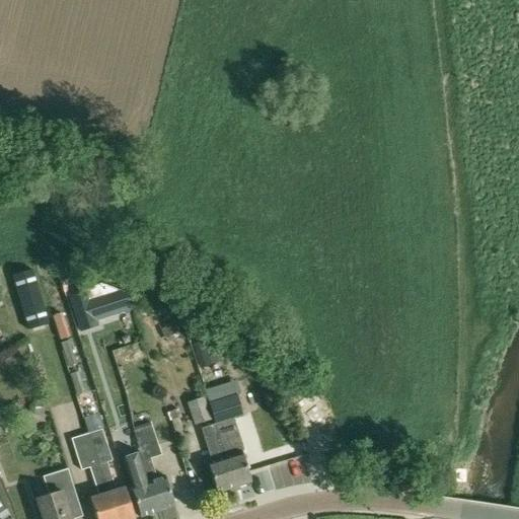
[(29,268),(10,274),(26,327),(47,321),(29,268)]
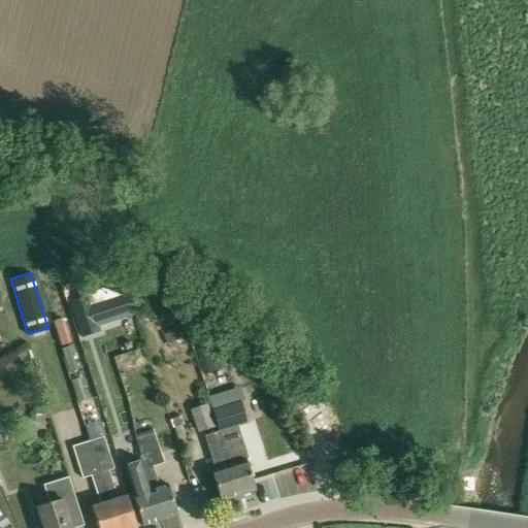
[(101,287),(69,297),(80,333),(99,328),(97,323),(111,318),(101,287)]
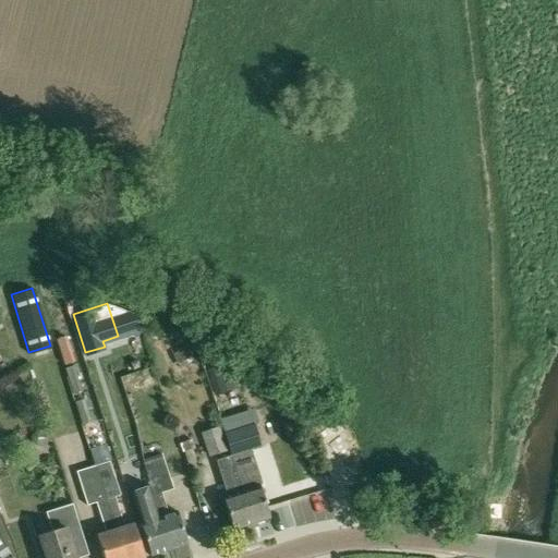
[(137,361),(130,364),(132,371),(140,367),(137,361)]
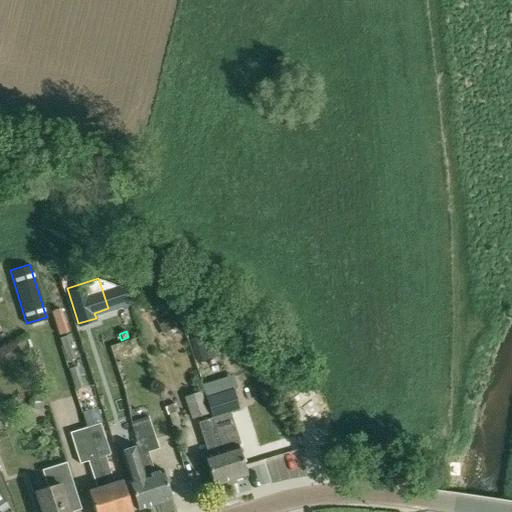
[(209,335),(191,341),(199,364),(216,358),(209,335)]
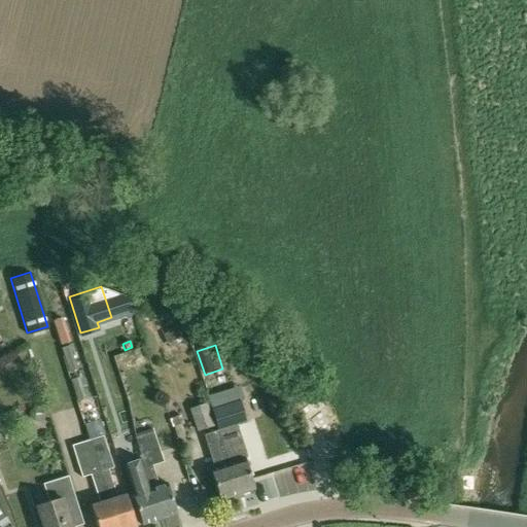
[(140,347),(113,356),(118,373),(146,363),(140,347)]
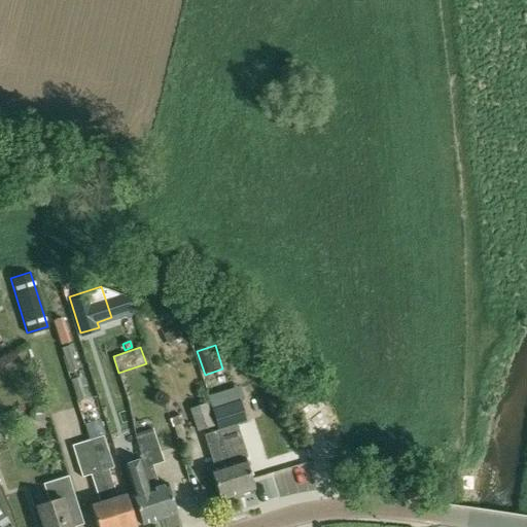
[(246,421),(241,402),(246,400),(242,387),(208,397),(218,429),(221,443),(239,499),(244,498),(243,494),(255,490),(245,458),(239,460),(229,427),(246,421)]
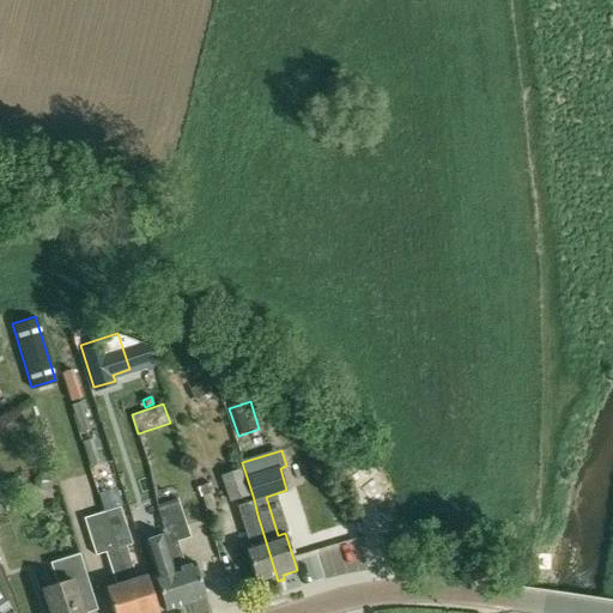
[(219,477),(229,503),(249,497),(241,469),(219,477)]
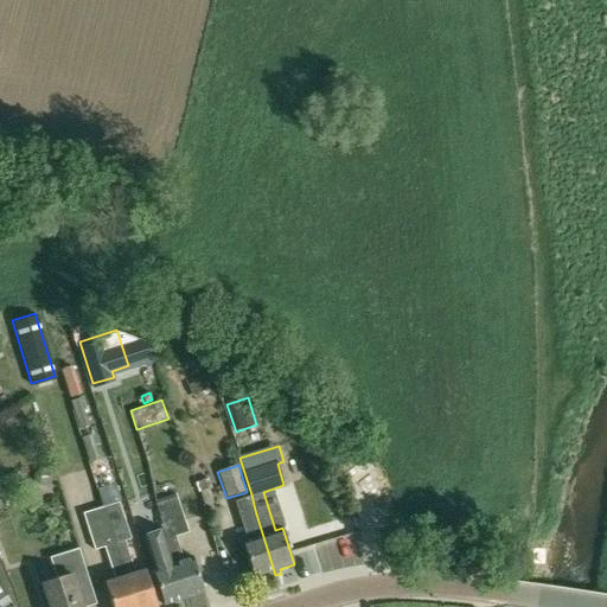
[(184,519),(176,494),(154,502),(160,526),(171,523),(184,519)]
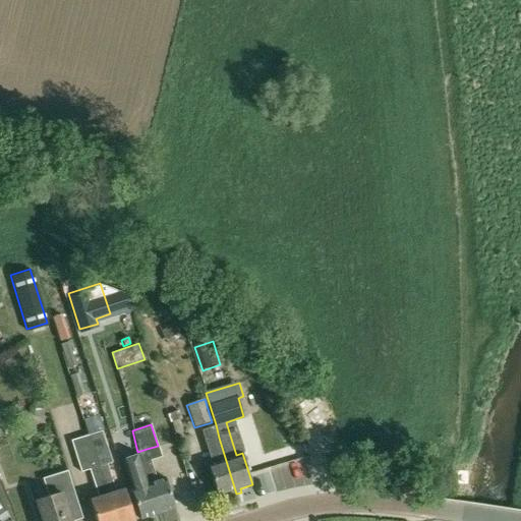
[(214,424),(215,426),(201,430),(211,460),(215,459),(216,461),(208,464),(217,496),(230,491),(231,496),(236,494),(219,438),(216,424),(214,424)]
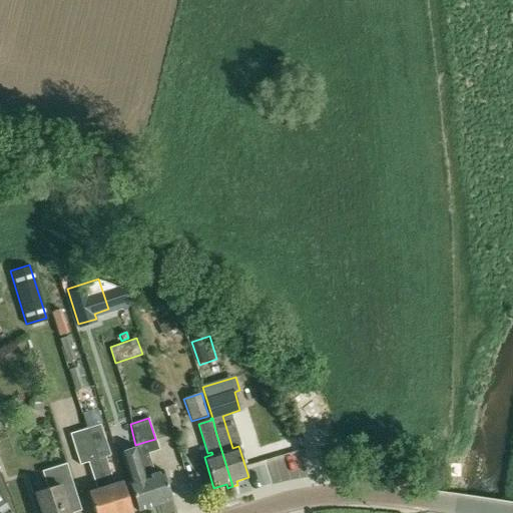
[(86,429),(98,464),(113,512),(132,512),(122,483),(113,486),(104,458),(111,456),(100,425),(86,429)]
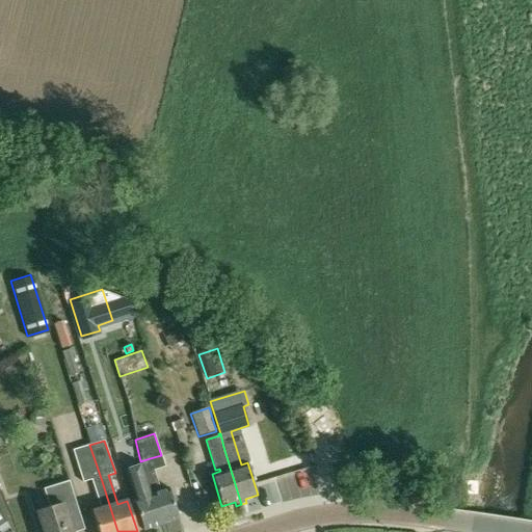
[(92,512),(98,531),(117,531),(102,481),(89,445),(73,450),(83,483),(91,480),(101,509),(92,512)]
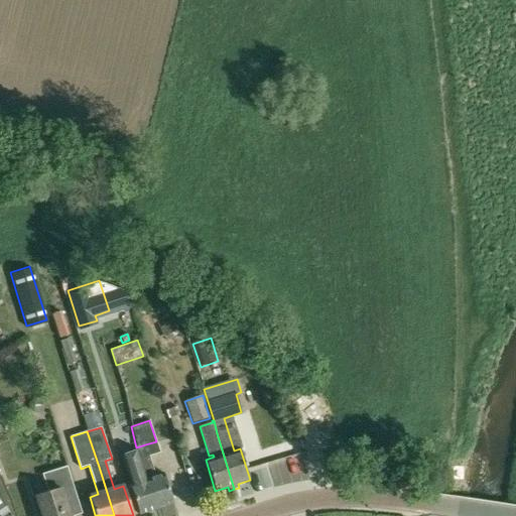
[(136,447),(137,448),(137,449),(140,459),(148,457),(145,444),(136,447)]
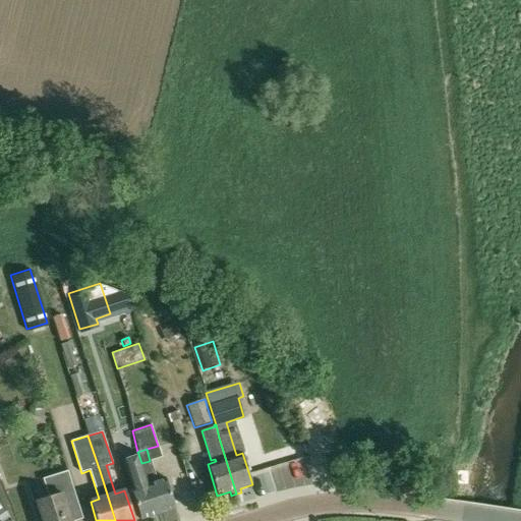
[(159,515),(141,463),(138,454),(121,459),(140,520),(159,515)]
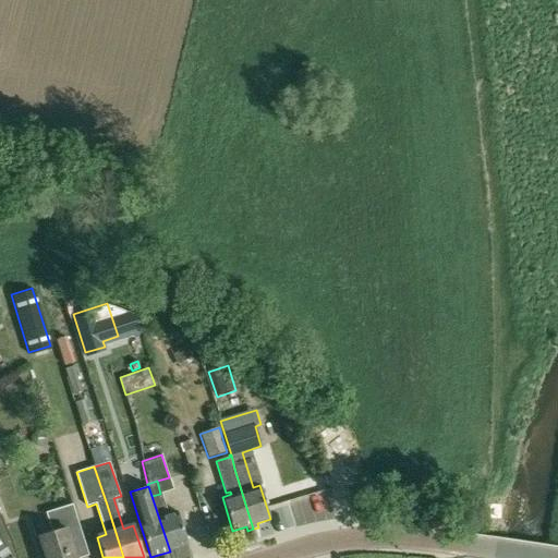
[(338,514),(330,488),(270,505),(278,531),(338,514)]
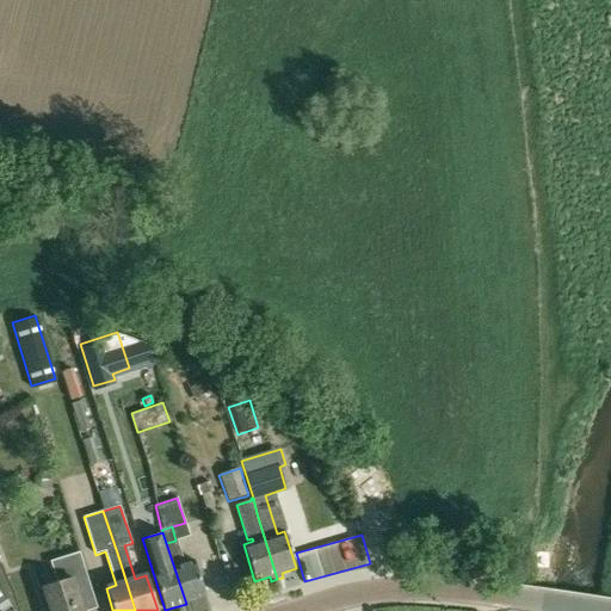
[(176,541),(166,543),(186,604),(205,598),(193,561),(184,565),(177,541),(176,541)]
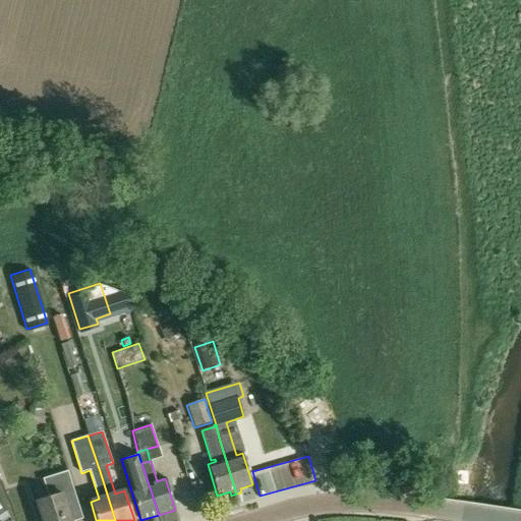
[(75,500),(67,472),(42,479),(48,499),(37,503),(42,520),(68,520),(64,504),(75,500)]
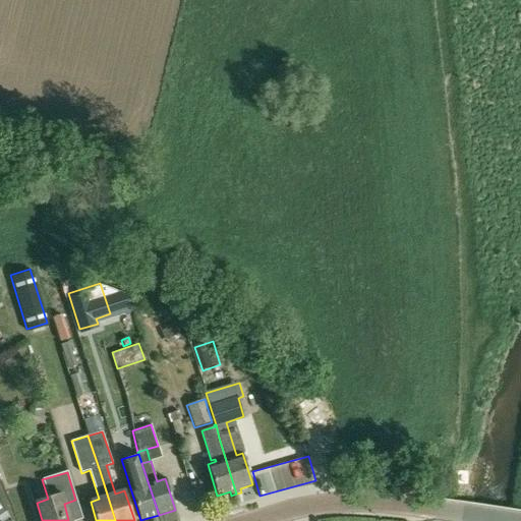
[(0,512),(9,506),(0,488),(0,512)]
